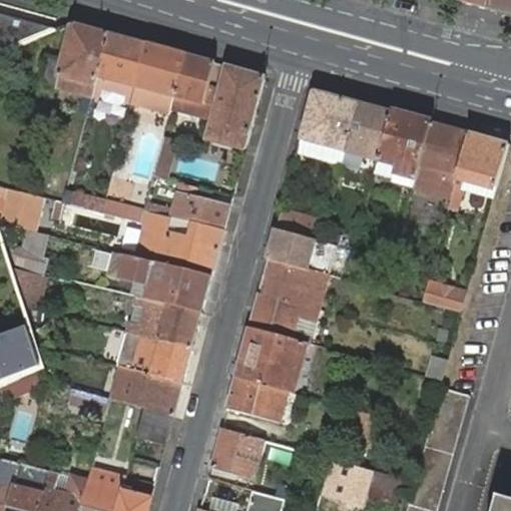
[(489,0),(487,7),(510,14),(510,0),(489,0)]
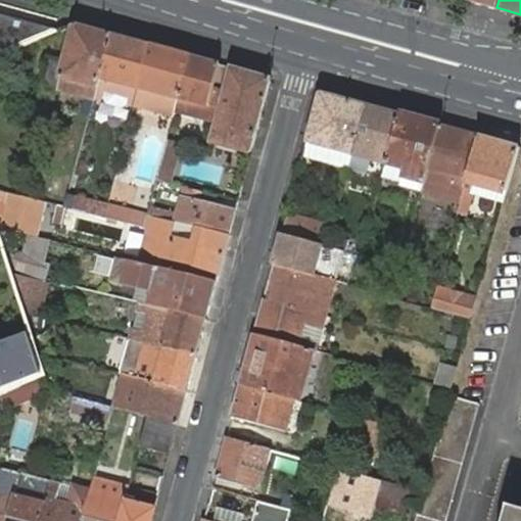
[(0,52),(60,28),(0,11),(0,236),(0,52)]
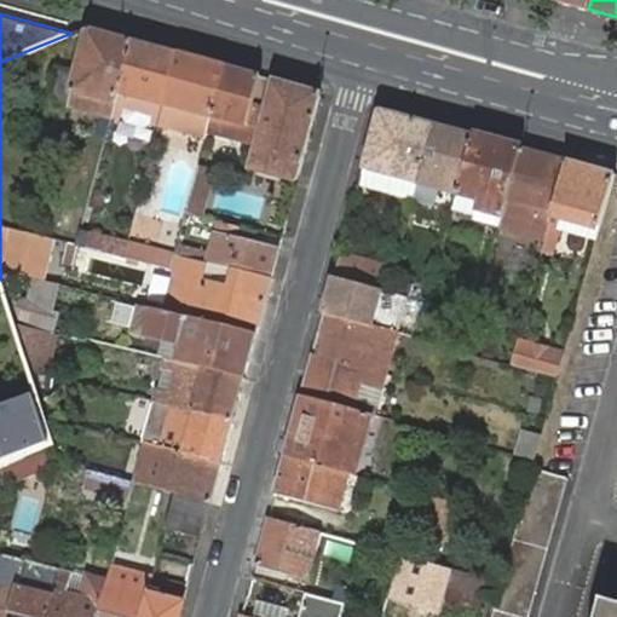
[(76,62),(86,27),(71,33),(63,58),(76,62)]
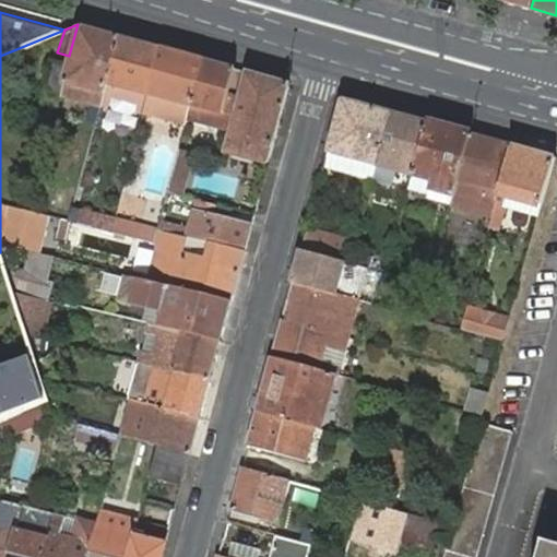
[(117,35),(78,24),(69,56),(68,62),(62,79),(93,87),(91,96),(98,98),(99,94),(103,86),(105,81),(117,35)]
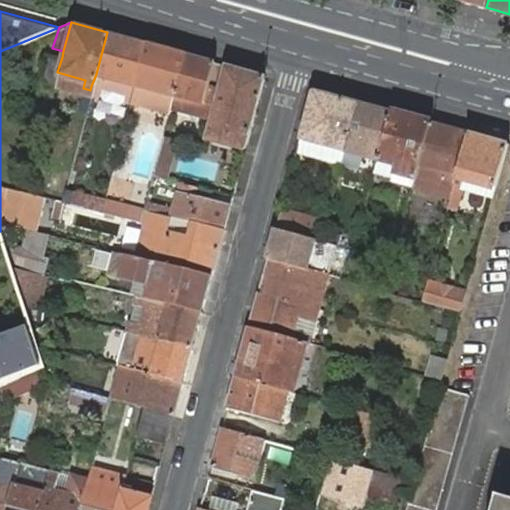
[(146,42),(107,32),(96,74),(94,79),(100,81),(98,86),(104,88),(120,92),(120,94),(131,97),(134,85),(146,42)]
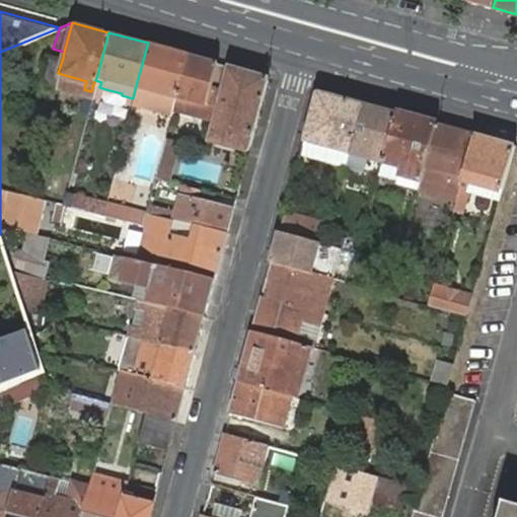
[(187,54),(148,43),(136,86),(133,98),(139,100),(140,98),(164,105),(162,113),(170,116),(175,96),(175,95),(187,54)]
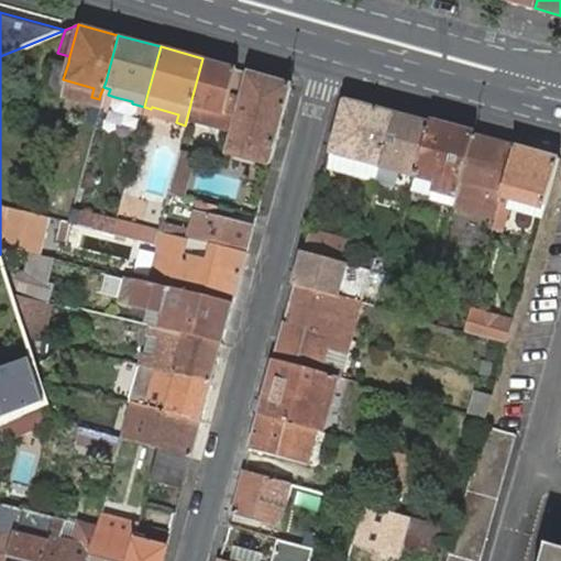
[(235,67),(202,58),(190,103),(223,112),(233,114),(238,98),(228,96),(235,67)]
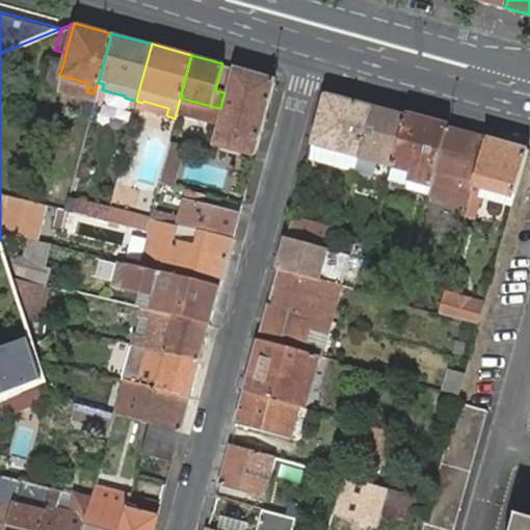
[(59,75),(64,59),(51,56),(44,81),(57,85),(55,89),(84,97),(81,109),(89,111),(94,94),(86,91),(88,83),(59,75)]
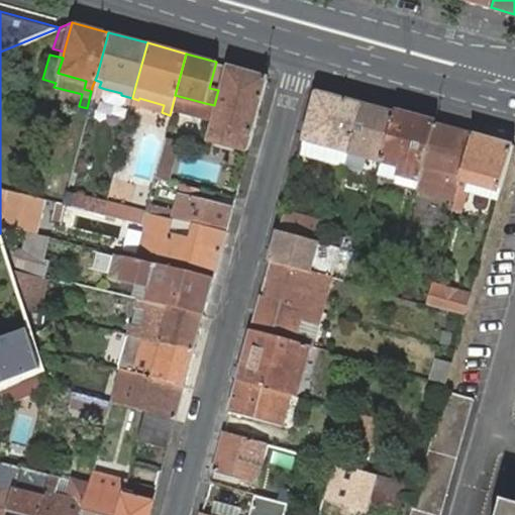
[(225,65),(216,62),(209,88),(218,90),(225,65)]
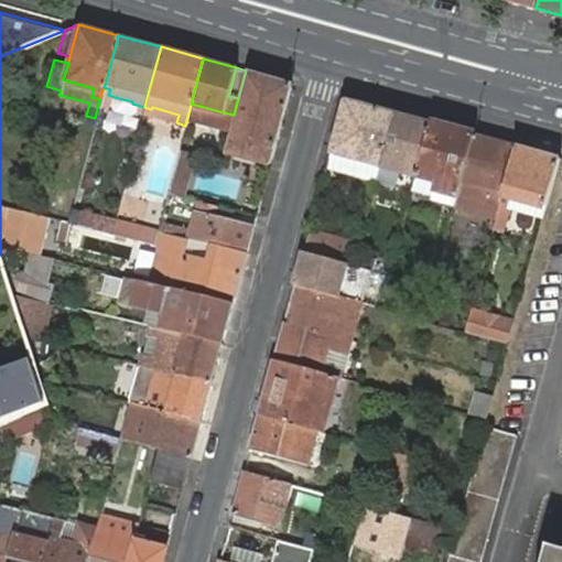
[(238,98),(234,115),(224,152),(225,152),(269,163),(290,83),(246,71),(238,98)]
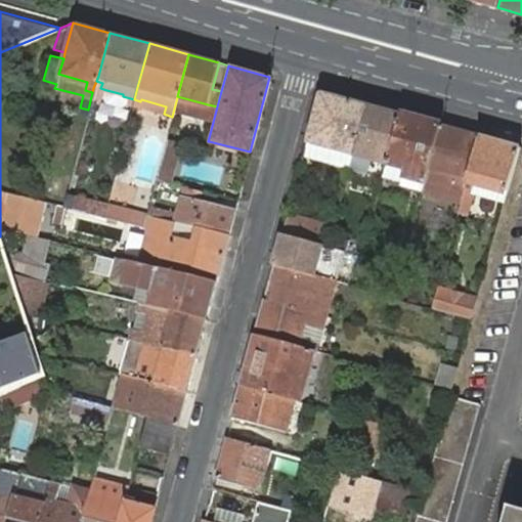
[(102,83),(96,81),(93,88),(100,90),(100,88),(102,83)]
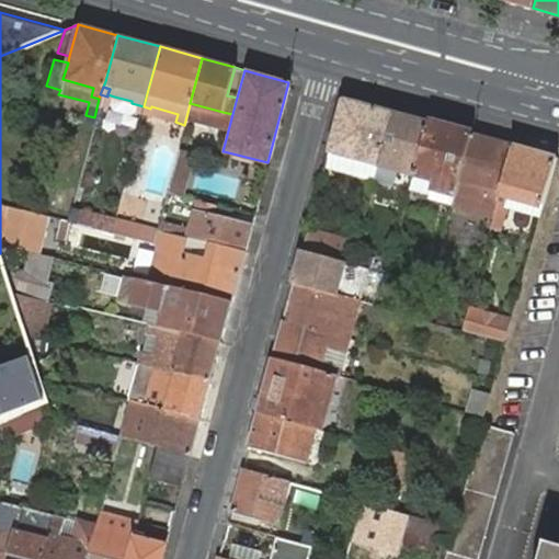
[(132,101),(114,97),(112,104),(129,110),(132,103),(132,101)]
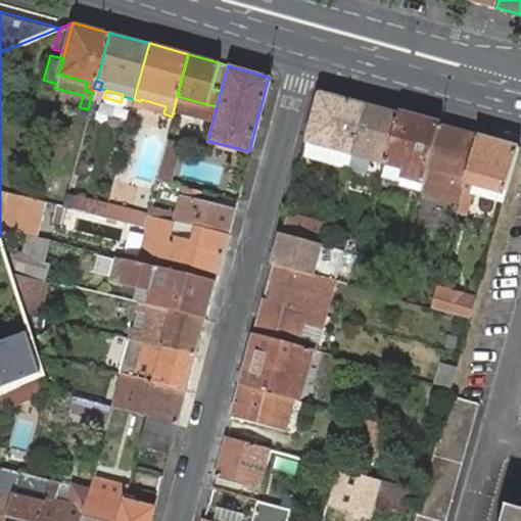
[(318,90),(305,140),(350,152),(364,102),(318,90)]
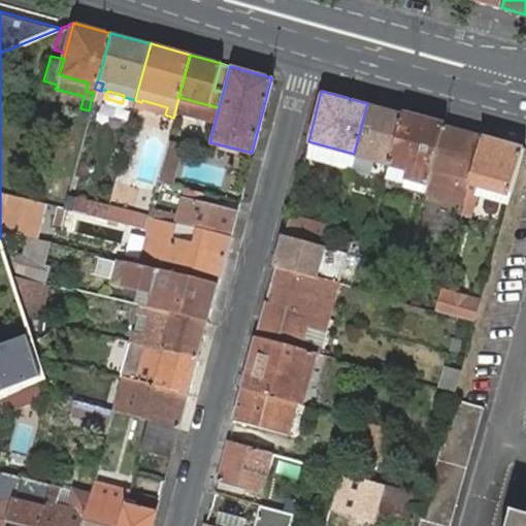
[(141,102),(135,100),(133,106),(165,114),(167,107),(142,100),(141,102)]
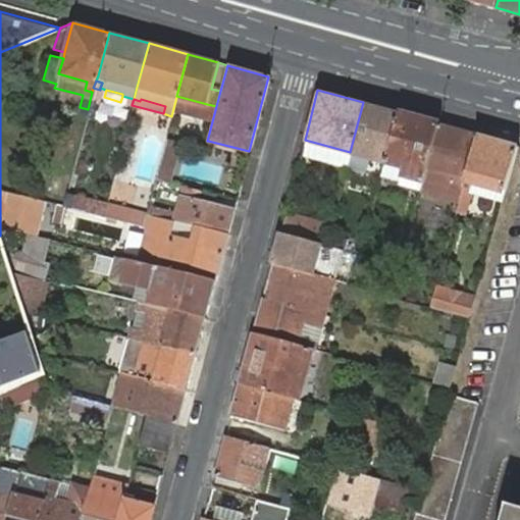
[(350,152),(347,164),(353,166),(357,154),(384,161),(398,112),(363,102),(350,152)]
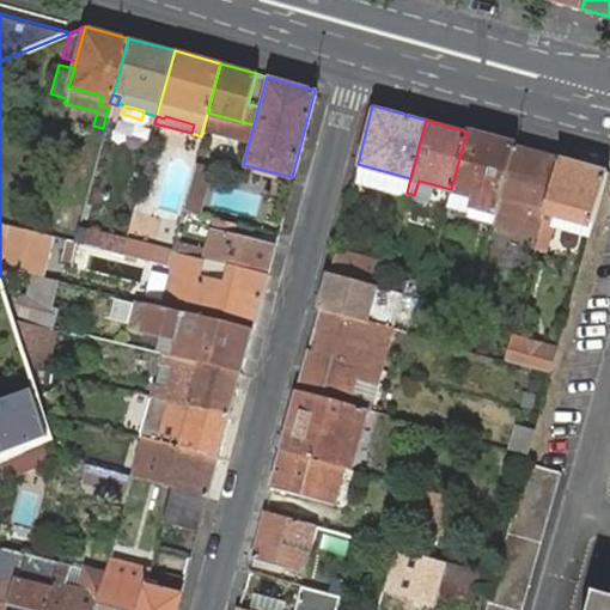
[(480,219),(492,223),(513,145),(467,132),(451,189),(446,206),(469,212),(471,205),(483,208),(480,219)]
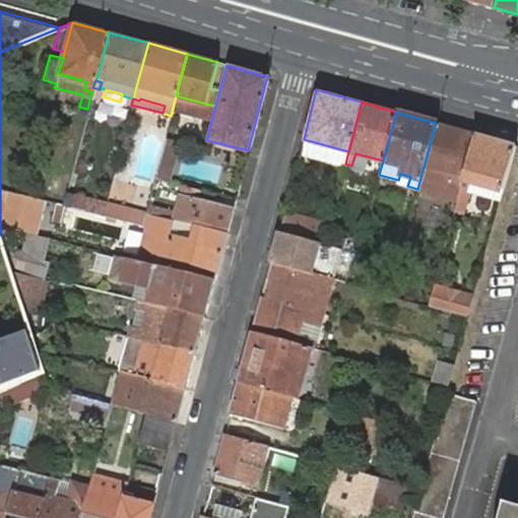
[(447,197),(456,200),(475,134),(436,123),(417,189),(425,191),(428,181),(449,187),(447,197)]
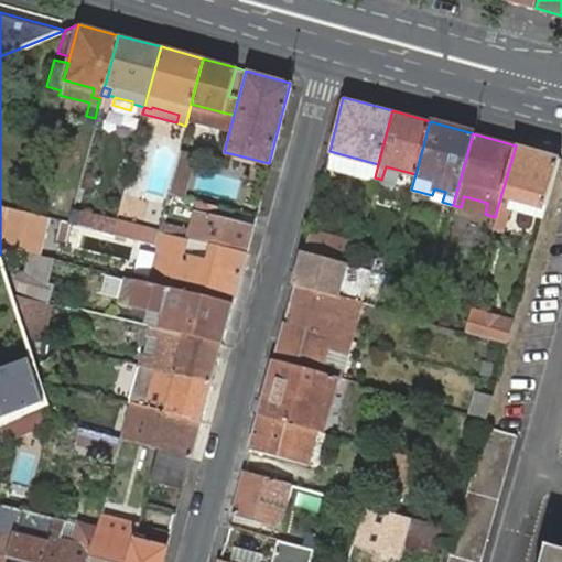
[(509,195),(546,205),(559,158),(516,146),(495,217),(503,218),(509,195)]
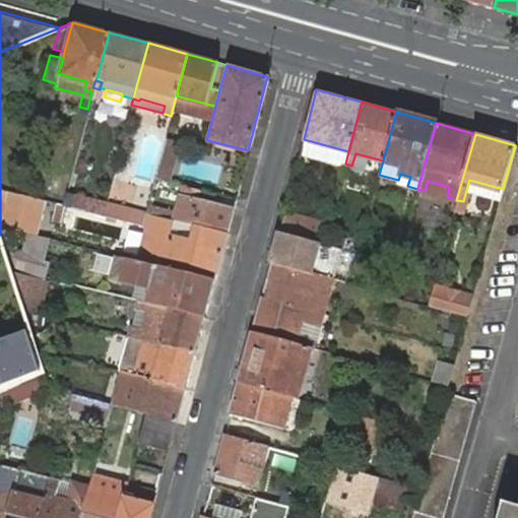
[(177,141),(165,138),(163,147),(154,178),(166,181),(169,170),(174,150),(177,141)]
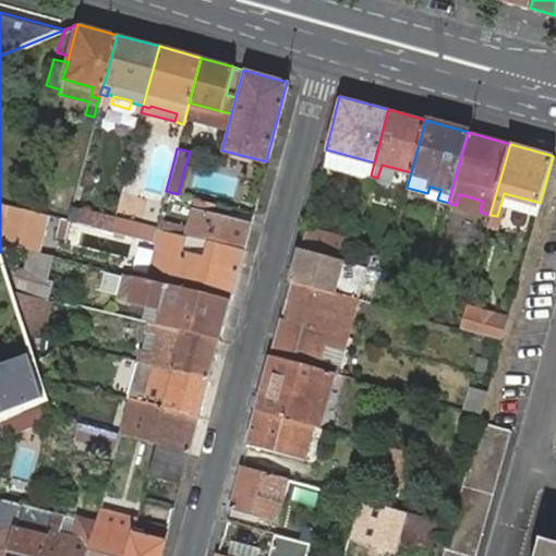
[(12,205),(0,202),(0,213),(9,215),(12,205)]
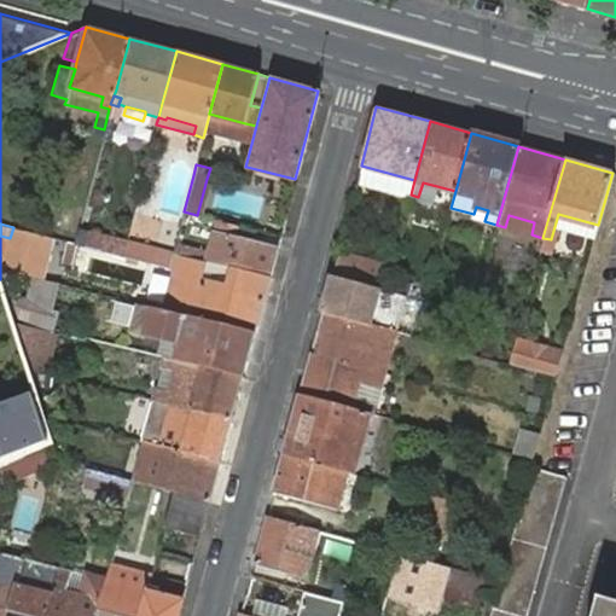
[(10,238),(3,267),(21,272),(32,232),(13,227),(10,238)]
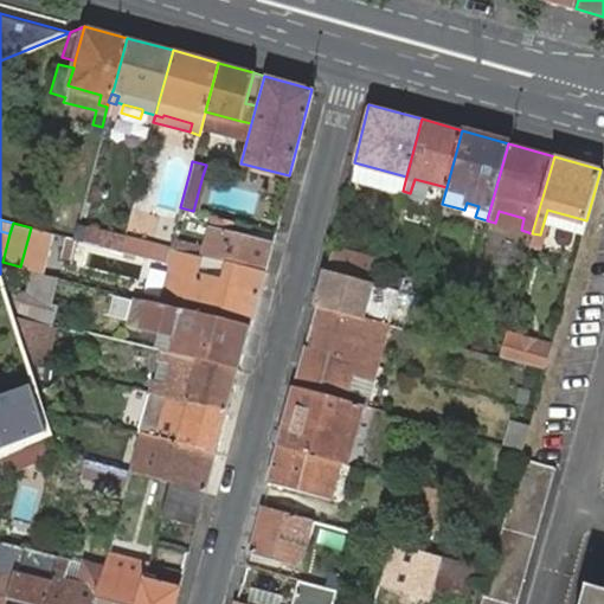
[(84,226),(75,224),(71,237),(81,241),(84,226)]
